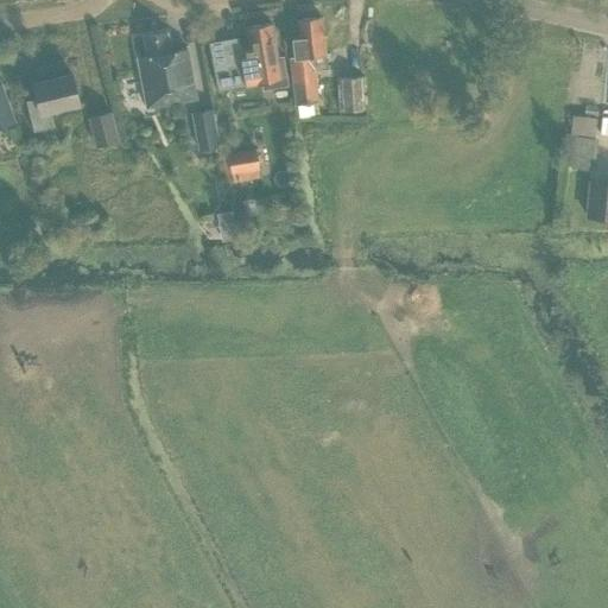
[(321,17),(297,19),(299,37),(292,38),(295,56),(290,57),(296,105),(320,102),(315,69),(328,67),(325,52),(321,17)]
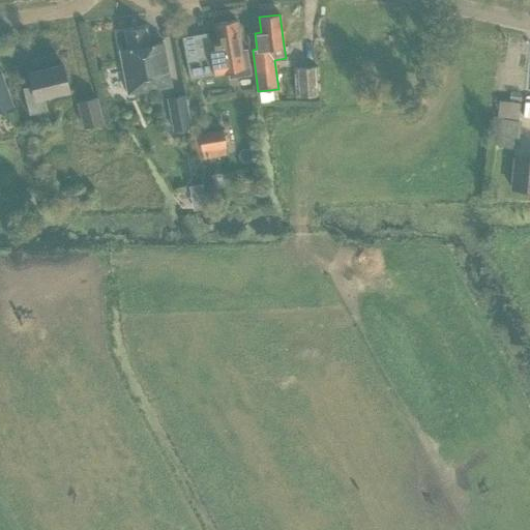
[(245,68),(237,20),(215,23),(221,57),(212,58),(207,32),(182,37),(189,79),(245,68)]
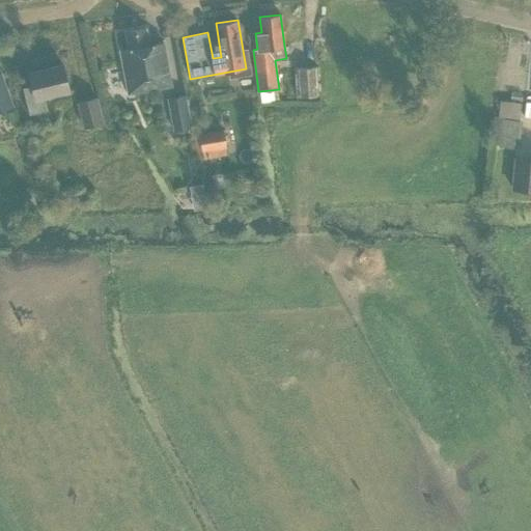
[(149,46),(145,28),(126,31),(129,49),(120,51),(128,93),(171,85),(164,43),(149,46)]
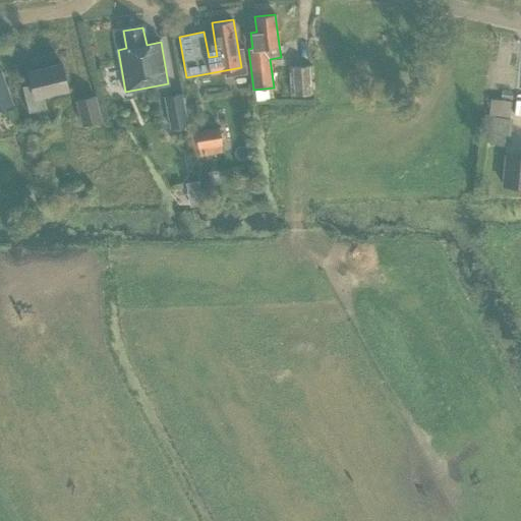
[(43,95),(67,88),(61,63),(29,71),(32,84),(23,87),(30,111),(46,107),(43,95)]
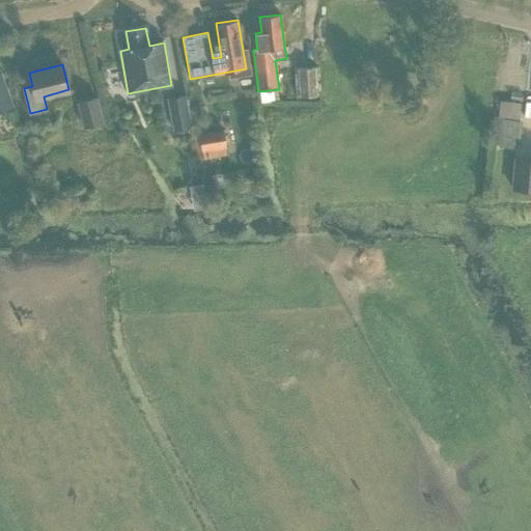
[(316,95),(314,66),(299,67),(300,96),(316,95)]
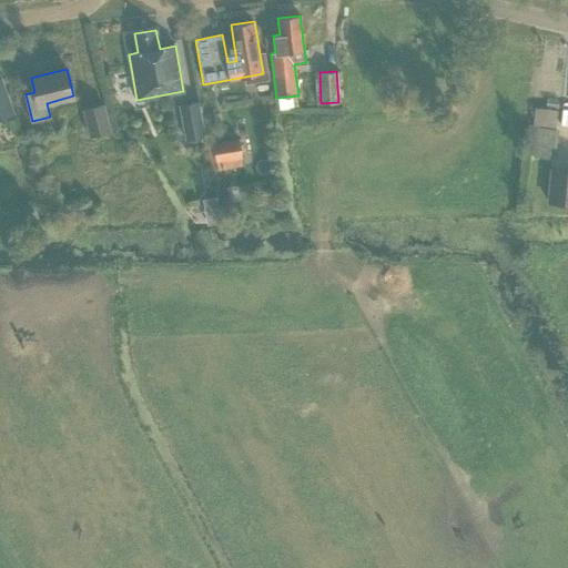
[(0,80),(0,118),(13,113),(1,80),(0,80)]
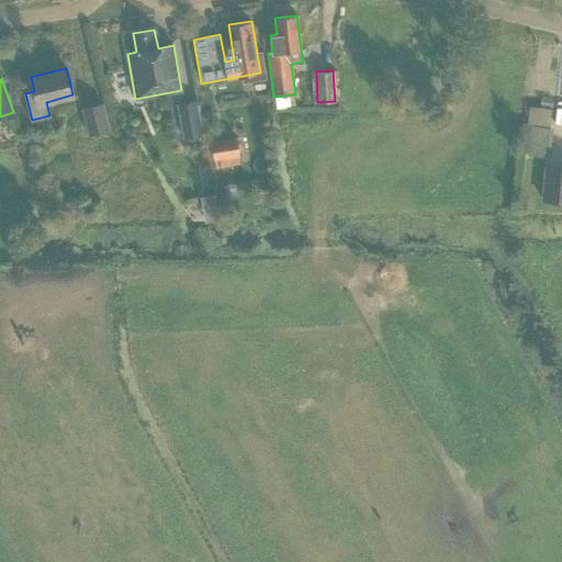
[(204,135),(198,99),(176,103),(183,139),(204,135)]
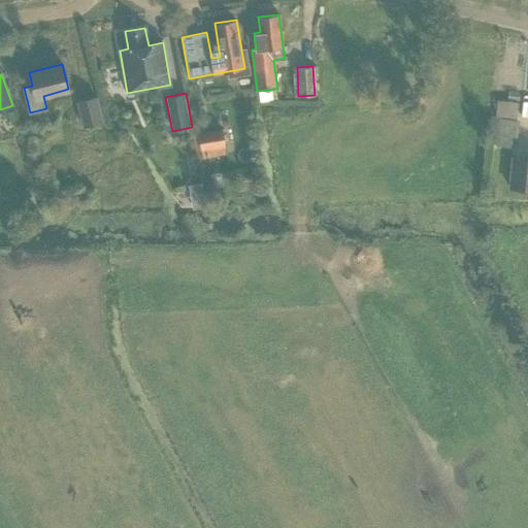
[(84,126),(101,122),(94,97),(77,101),(84,126)]
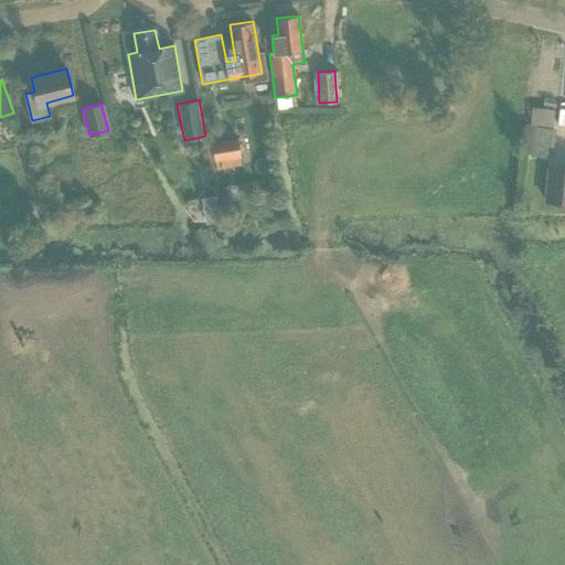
[(243,164),(237,137),(211,141),(216,169),(243,164)]
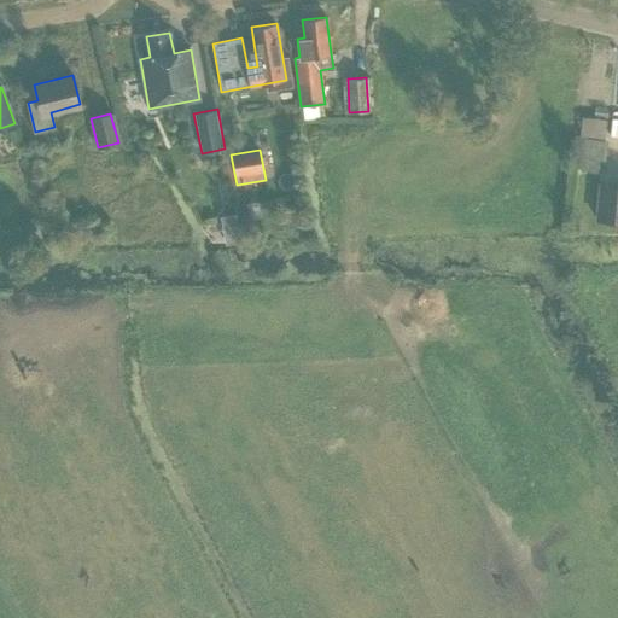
[(617,184),(598,182),(594,220),(617,221),(617,184)]
